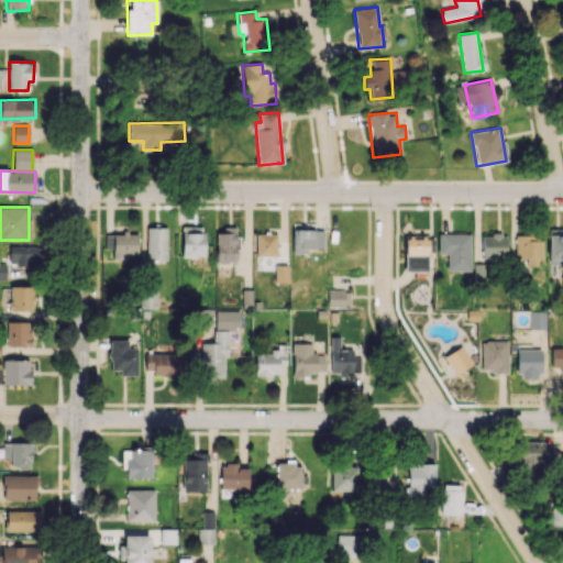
[(180,256),(203,256),(205,227),(181,225),(180,256)]
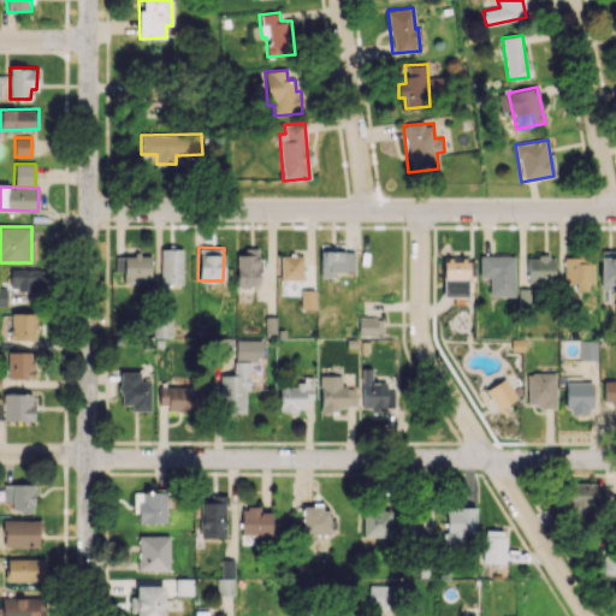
[(355,272),(355,252),(337,252),(336,247),(319,247),(320,277),(333,277),(333,272),(355,272)]
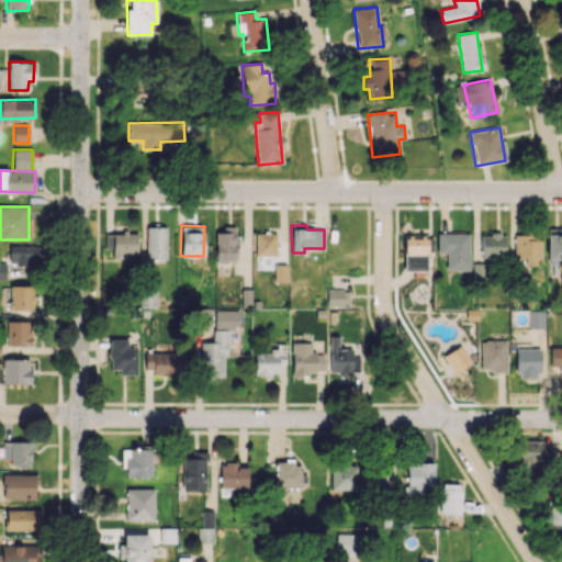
[(146,259),(167,259),(166,226),(146,227),(146,259)]
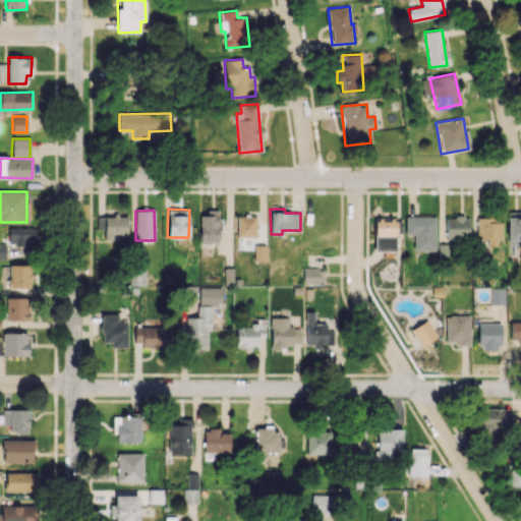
[(199,212),(199,243),(220,242),(219,212),(199,212)]
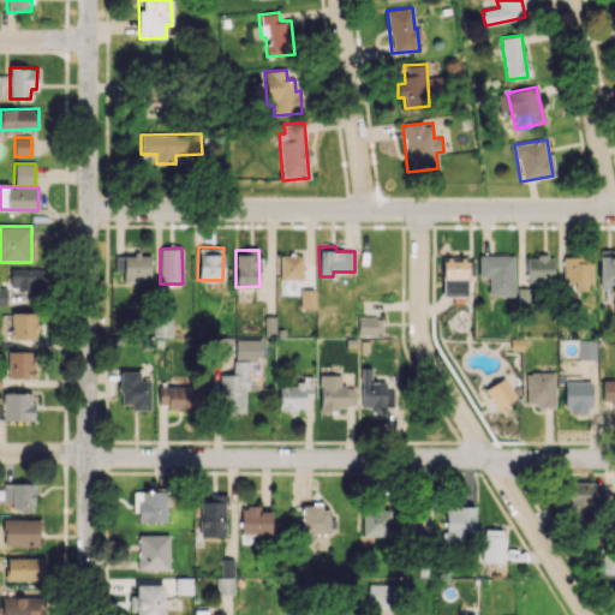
[(115,255),(115,272),(124,272),(124,282),(141,284),(141,279),(150,279),(150,255),(115,255)]
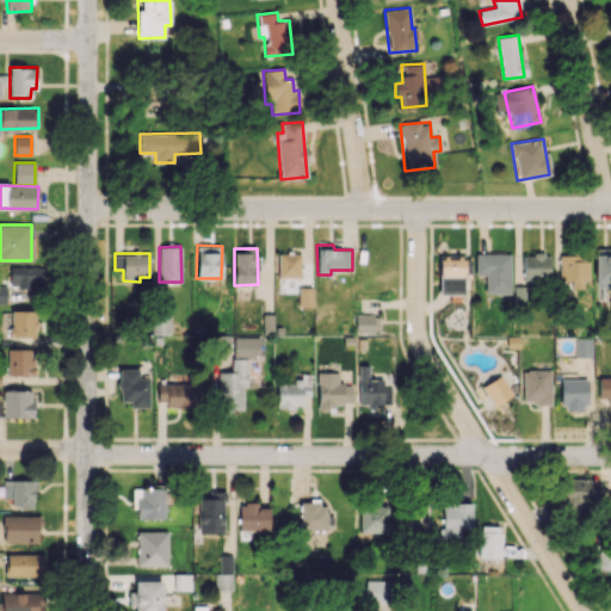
[(278,253),(277,278),(284,278),(284,289),(298,289),(300,254),(278,253)]
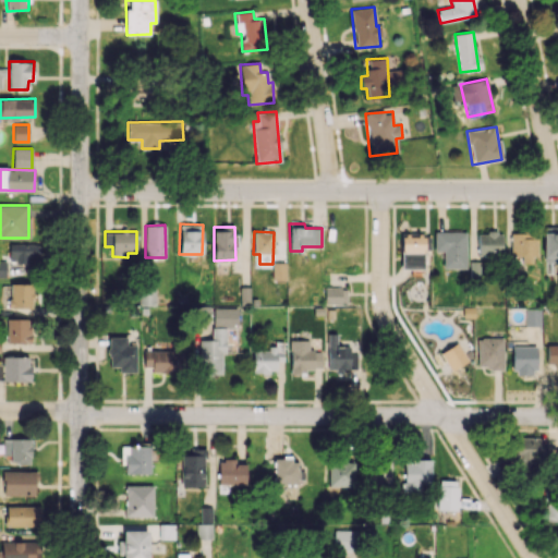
[(443,268),(465,268),(466,232),(434,231),(434,251),(443,251),(443,268)]
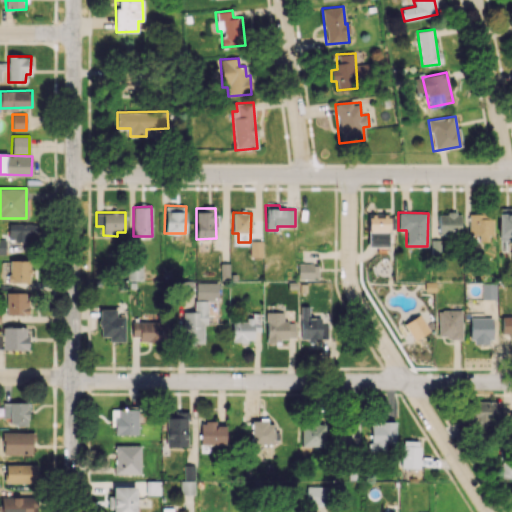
[(498,241),(511,241),(511,212),(498,213),(498,241)]
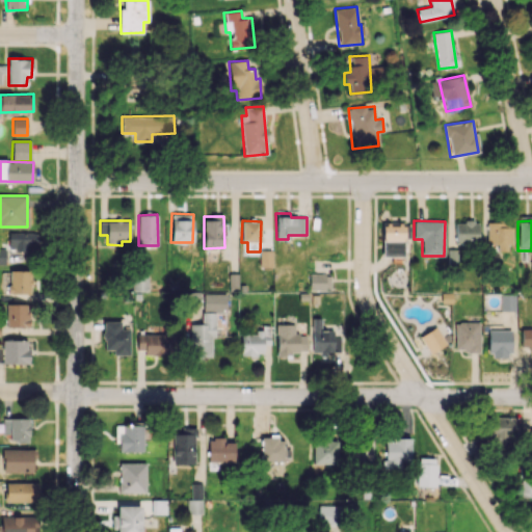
[(454,221),(455,243),(479,242),(478,221),(454,221)]
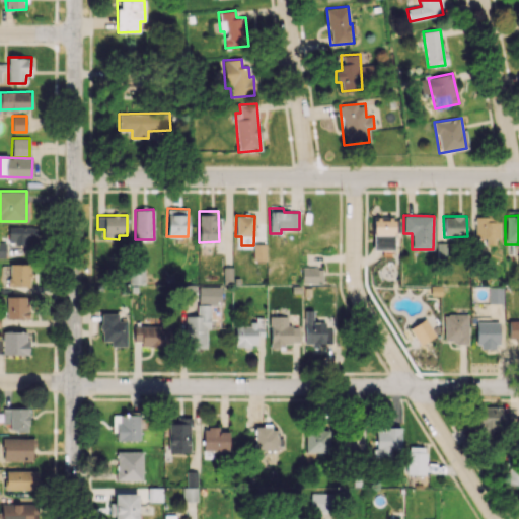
[(498,216),(474,217),(474,238),(486,237),(486,245),(499,244),(498,216)]
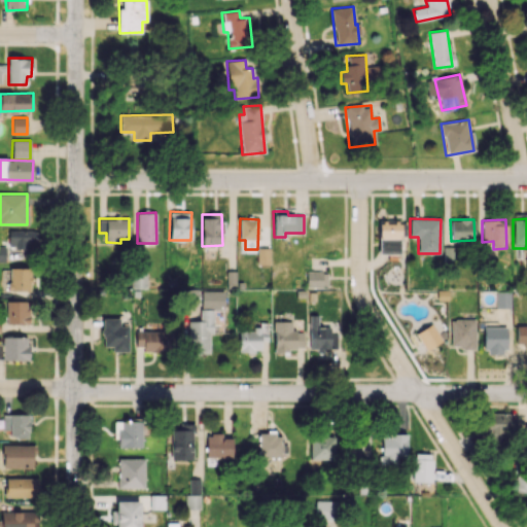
[(399,220),(378,220),(379,252),(400,251),(399,220)]
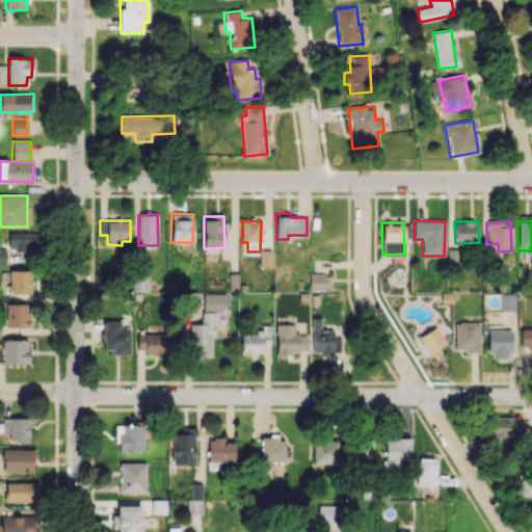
[(38,233),(9,232),(8,249),(26,250),(26,244),(37,244),(38,233)]
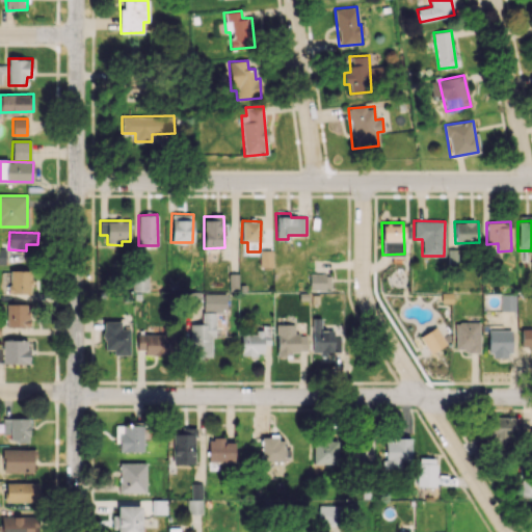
[(272,266),(272,249),(259,249),(259,266),(272,266)]
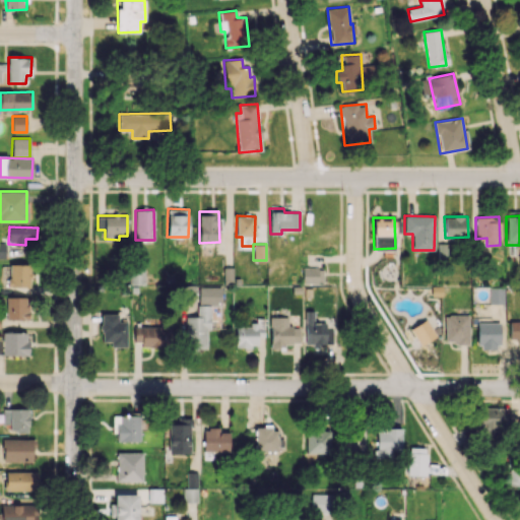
[(8,287),(30,286),(30,264),(8,264),(8,287)]
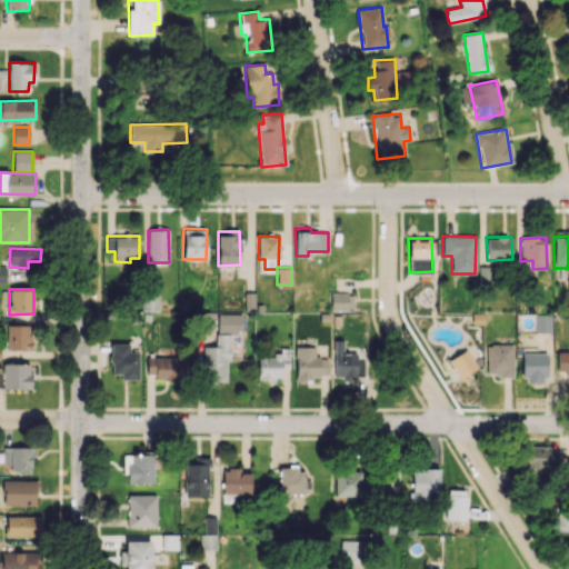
[(158,293),(141,293),(142,311),(159,311),(158,293)]
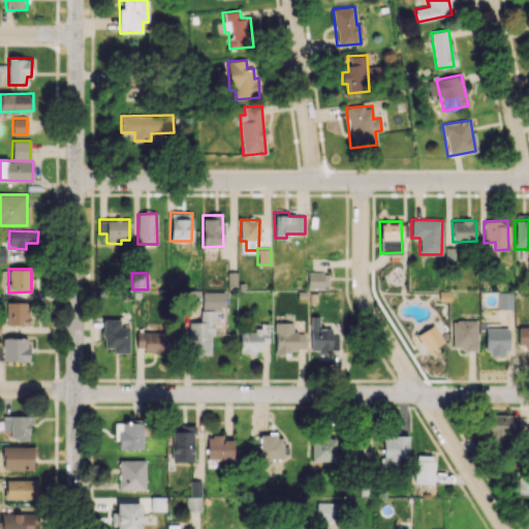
[(307,287),(329,288),(329,273),(307,273),(307,287)]
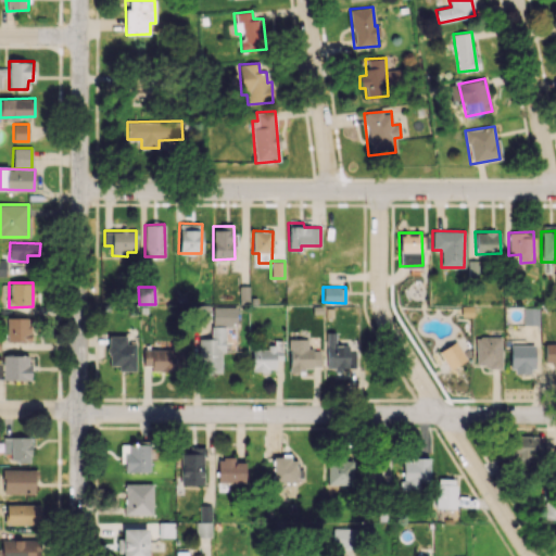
[(212,325),(236,326),(236,306),(213,306),(212,325)]
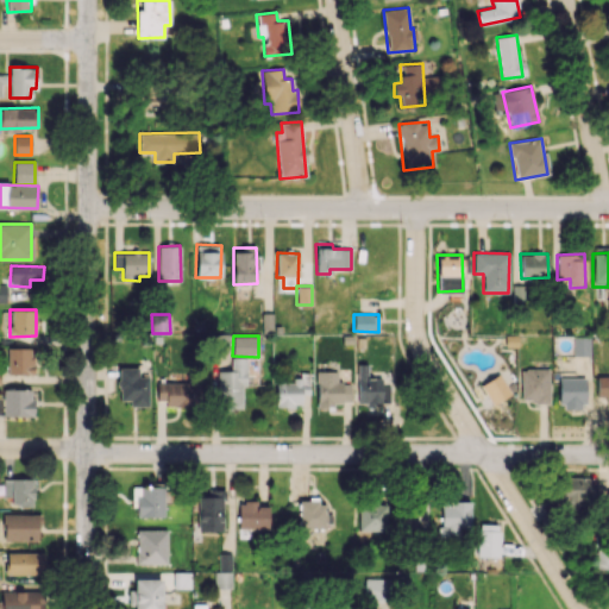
[(572,356),(589,356),(589,337),(572,337),(572,356)]
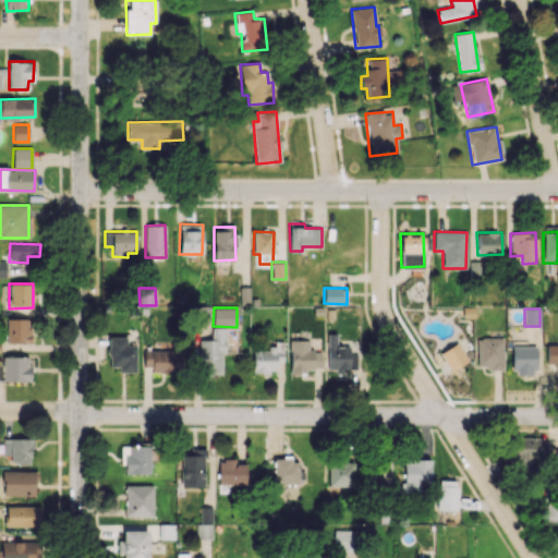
[(29,318),(7,318),(7,343),(31,342),(29,318)]
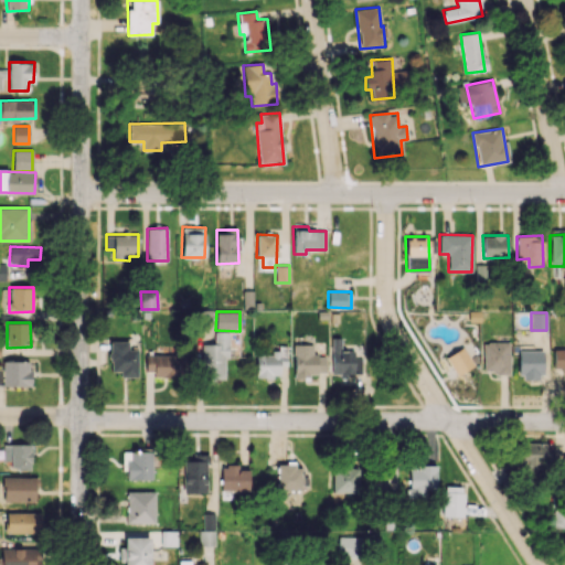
[(228,331),(214,331),(214,344),(202,344),(201,379),(224,380),(224,358),(228,358),(228,331)]
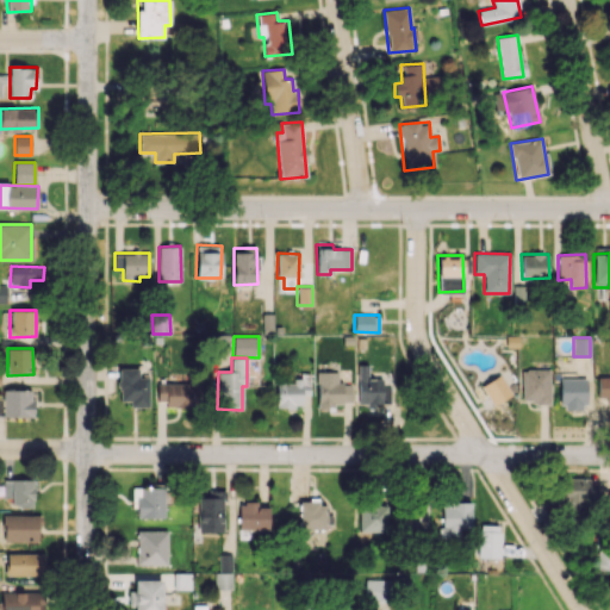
[(368,379),(367,363),(358,363),(359,405),(391,404),(391,386),(381,386),(381,378),(368,379)]
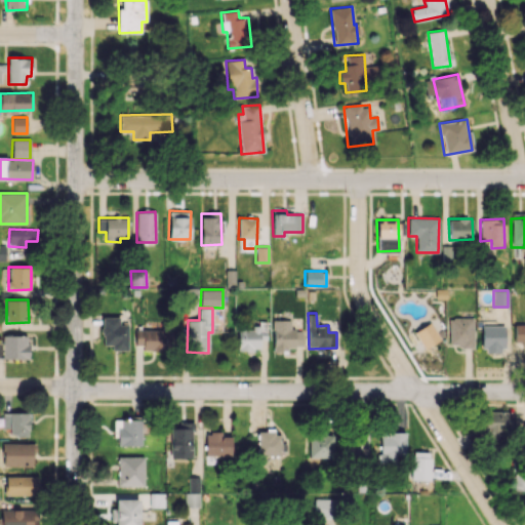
[(127,351),(128,325),(119,324),(119,317),(103,317),(102,346),(111,346),(111,350),(127,351)]
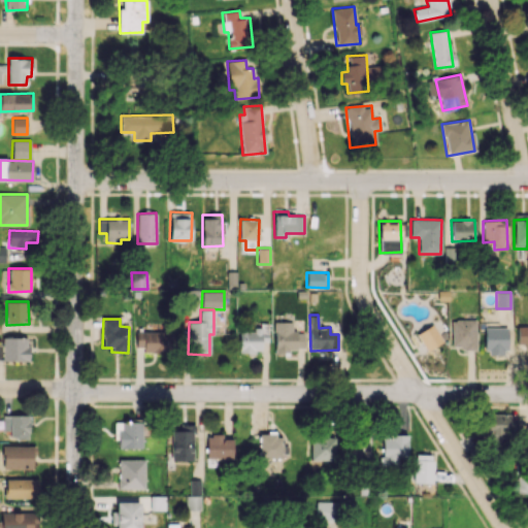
[(475,350),(476,320),(452,320),(451,349),(475,350)]
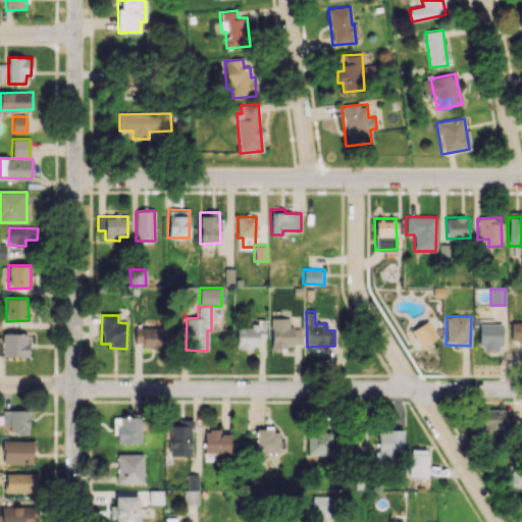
[(289,318),(271,318),(272,348),(286,348),(286,345),(300,345),(300,328),(289,328),(289,318)]
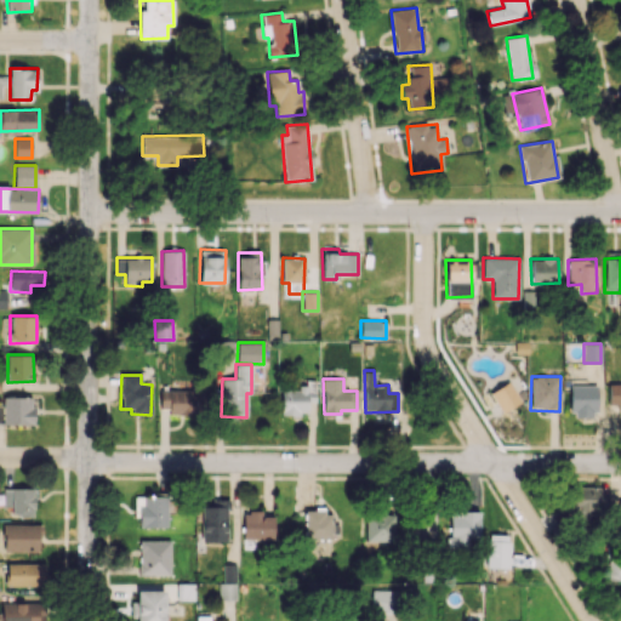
[(281,415),(307,415),(307,402),(315,402),(314,380),(305,380),(306,388),(281,388),(281,415)]
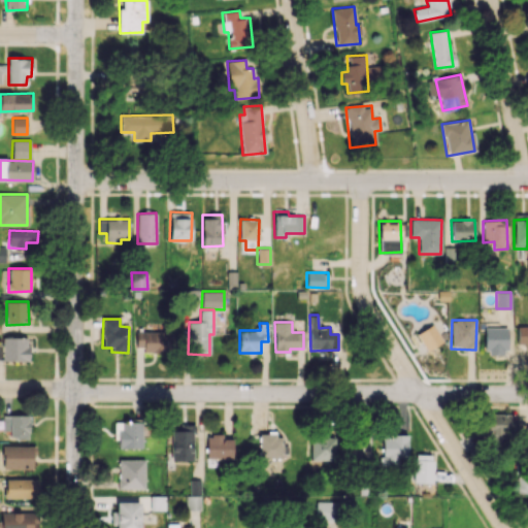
[(517,343),(525,343),(525,347),(527,345),(527,326),(517,326),(517,343)]
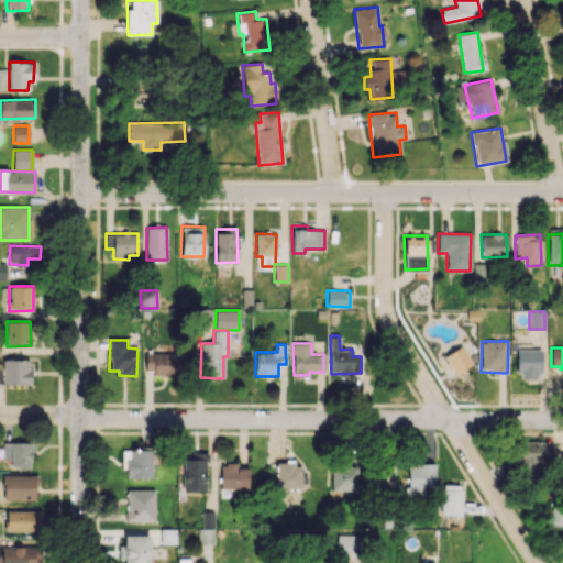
[(540,349),(517,350),(517,378),(540,377),(540,349)]
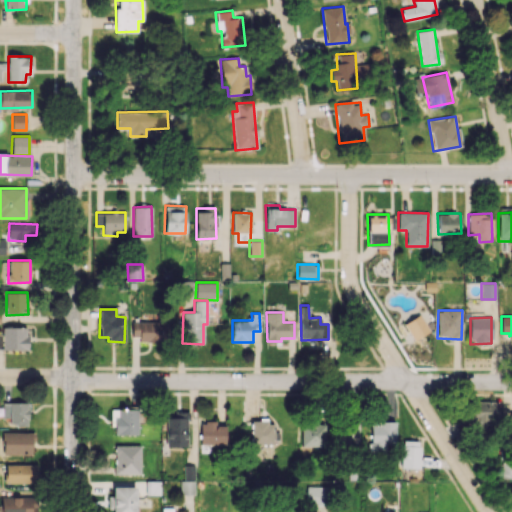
[(131,322),(132,341),(168,340),(167,321),(131,322)]
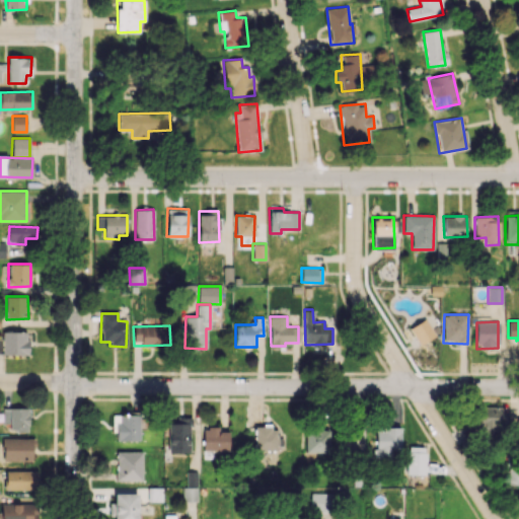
[(27,331),(2,331),(2,354),(27,354),(27,331)]
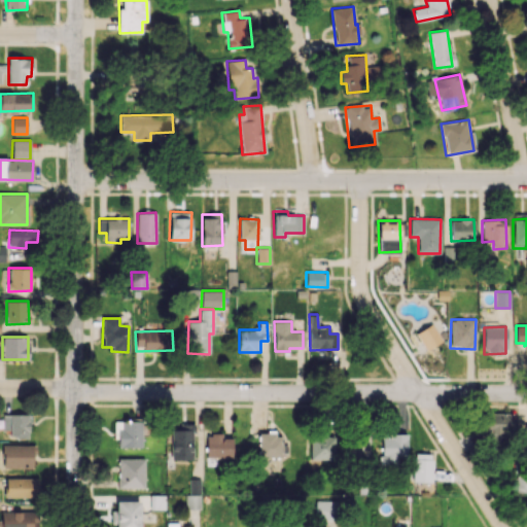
[(484,437),(513,437),(513,413),(484,413),(484,437)]
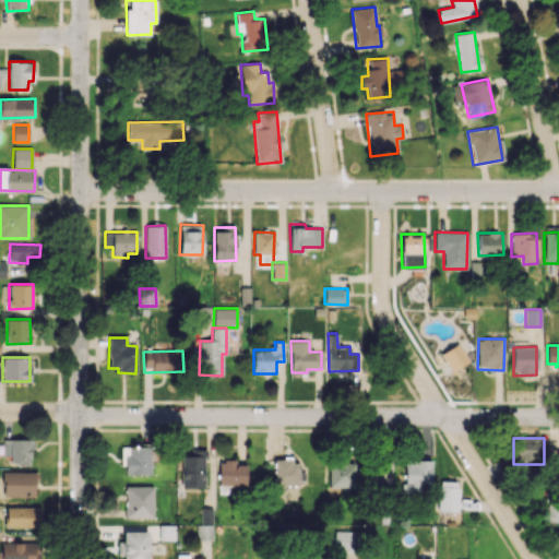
[(2,456),(11,455),(11,465),(31,464),(31,439),(2,439),(2,456)]
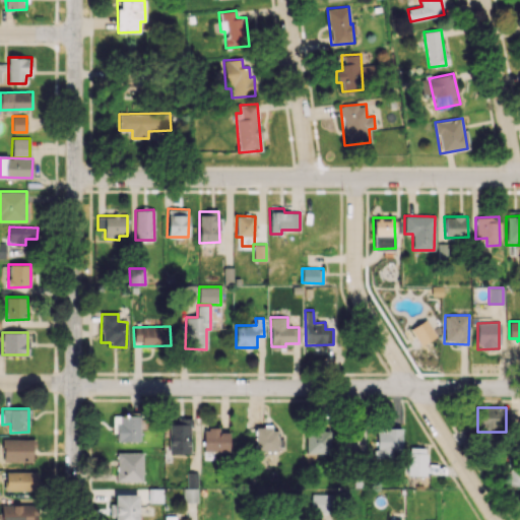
[(139,441),(139,415),(113,415),(113,434),(116,433),(117,441),(139,441)]
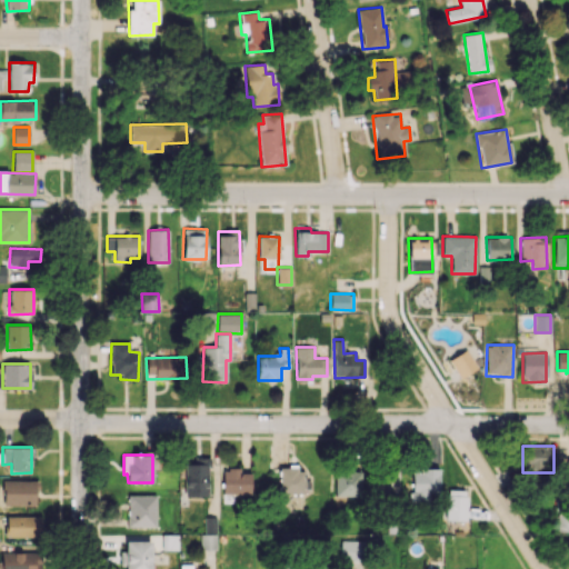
[(185,463),(185,496),(209,496),(209,458),(195,457),(193,463),(185,463)]
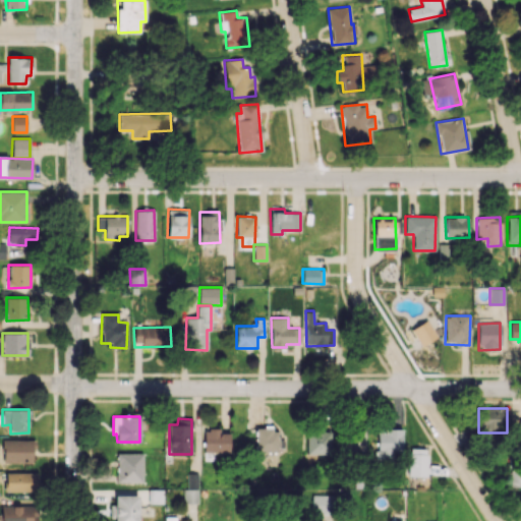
[(278,453),(278,428),(256,427),(255,452),(278,453)]
